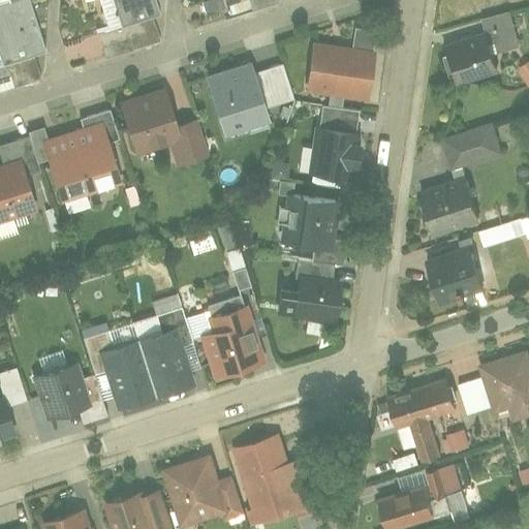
[(0,44),(6,63),(49,50),(32,0),(17,0),(13,1),(0,5),(0,44)]
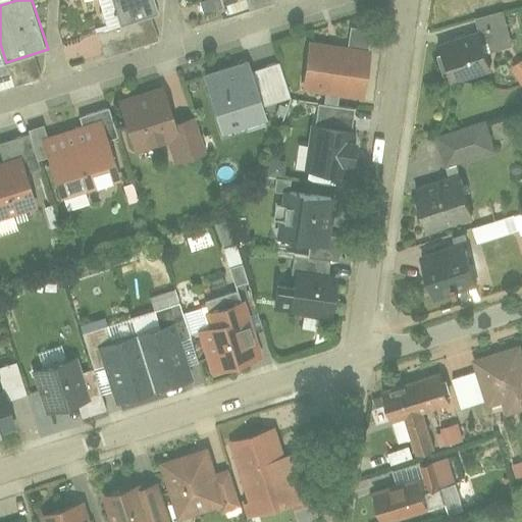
[(115,0),(123,23),(161,12),(156,0),(115,0)]
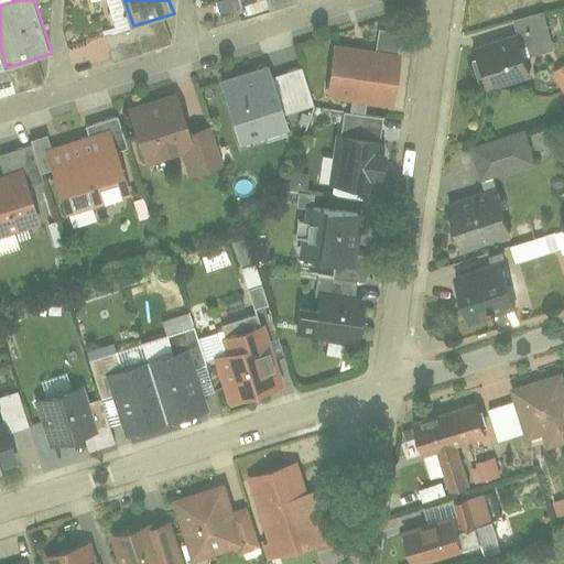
[(472,51),(485,91),(534,76),(522,35),(472,51)]
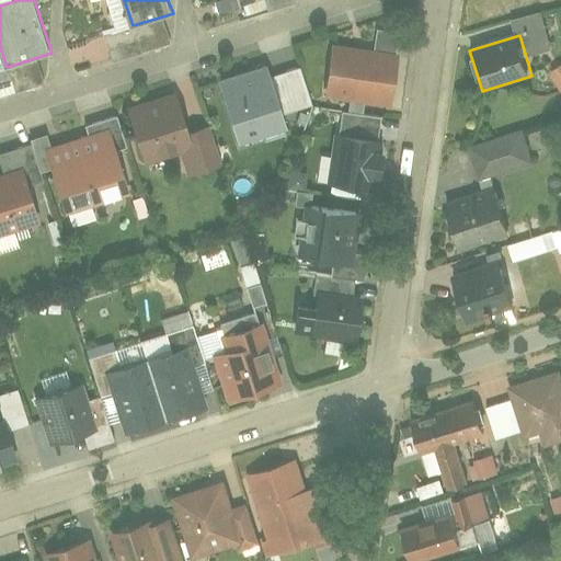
[(327,41),(319,96),(386,105),(392,50),(327,41)]
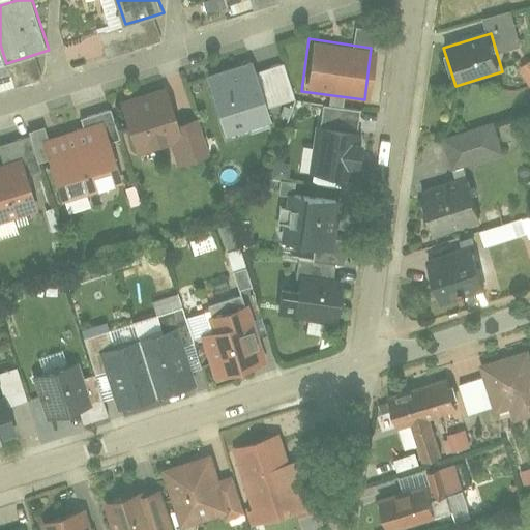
[(203,69),(223,133),(268,118),(264,104),(291,95),(280,61),(253,69),(248,55),(203,69)]
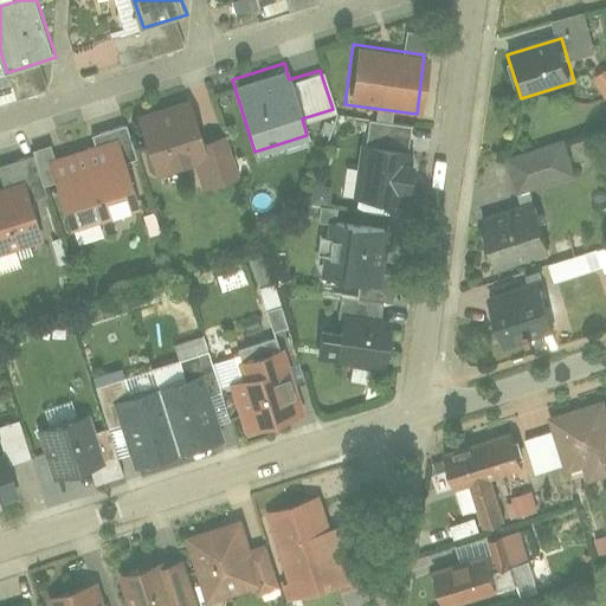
[(605,97),(605,70),(595,76),(605,97)]
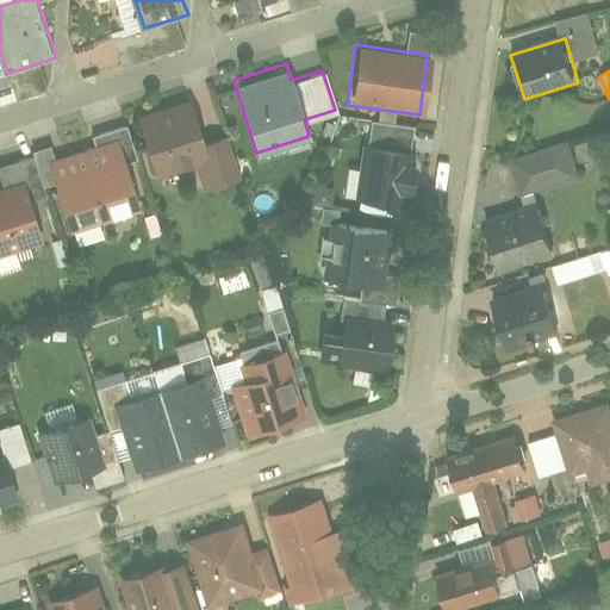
[(137,110),(157,174),(191,163),(200,193),(243,180),(225,125),(205,132),(192,92),(137,110)]
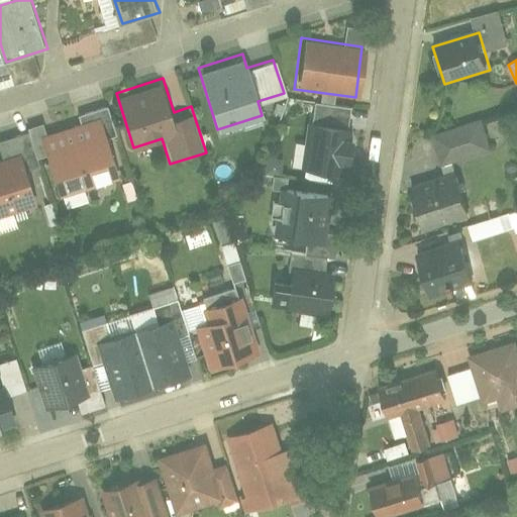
[(44,154),(58,196),(117,177),(105,137),(115,134),(105,102),(76,112),(79,120),(45,130),(42,121),(26,126),(35,157),(44,154)]
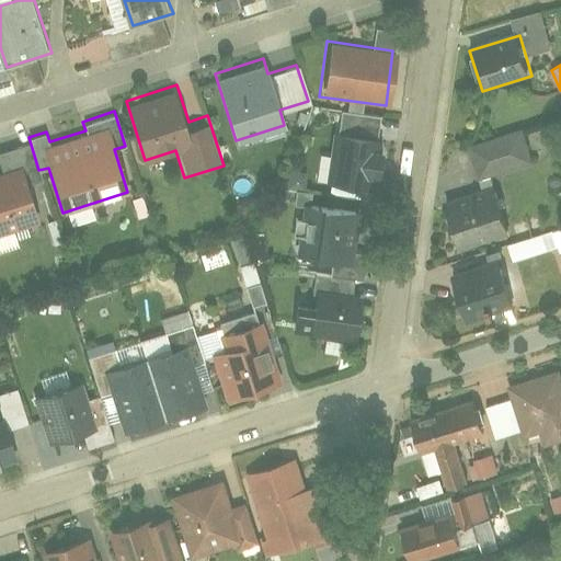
[(369,170),(380,172),(385,140),(374,139),(375,129),(338,125),(329,181),(367,186),(369,170)]
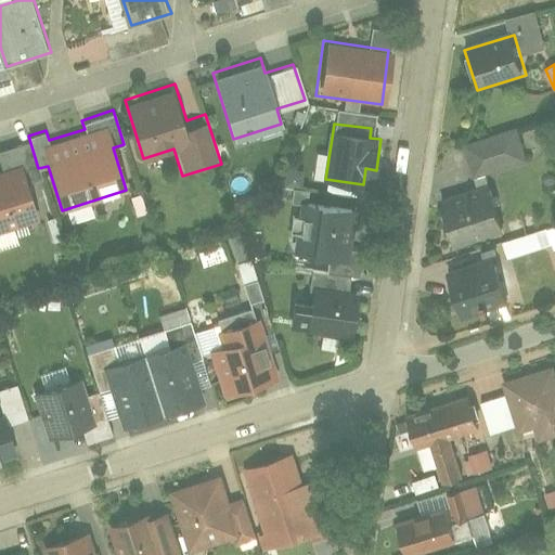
[(475,177),(531,163),(524,128),(467,142),(475,177)]
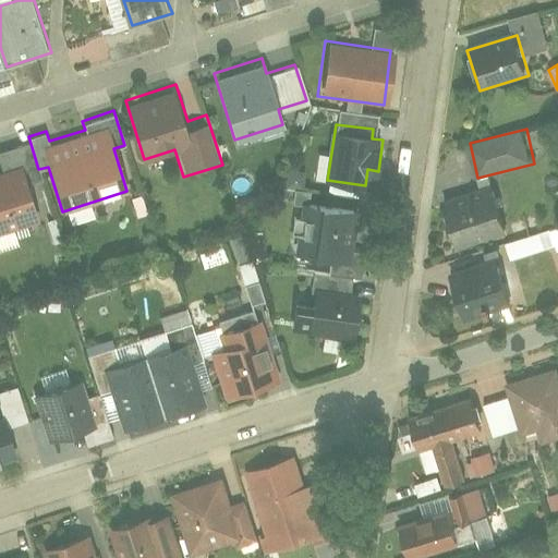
[(0,165),(0,227),(40,215),(22,158),(0,165)]
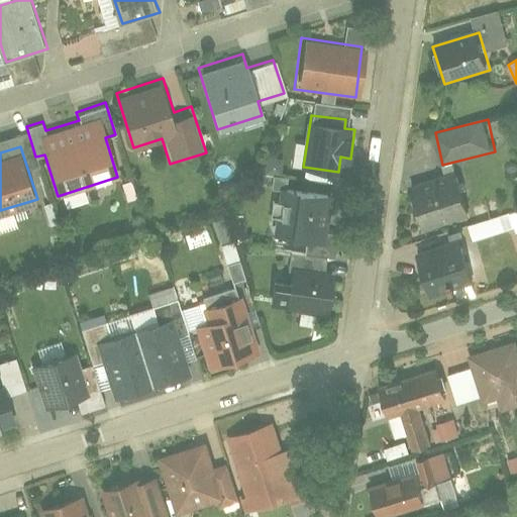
[(412,187),(425,228),(473,213),(459,172),(412,187)]
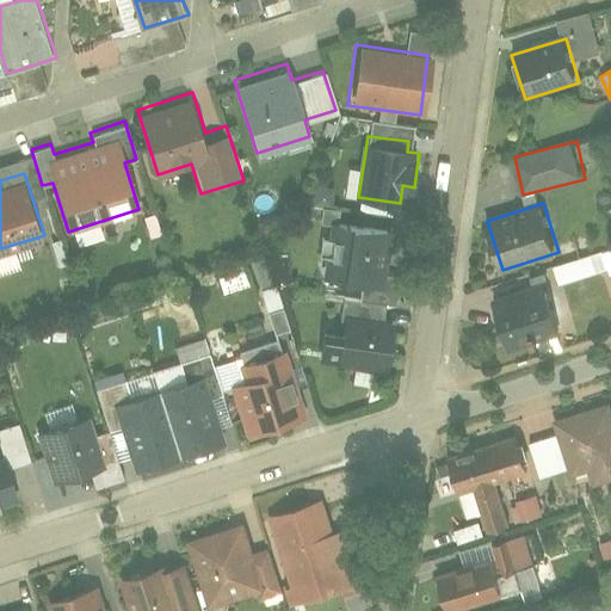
[(333,216),(325,277),(380,284),(388,223),(333,216)]
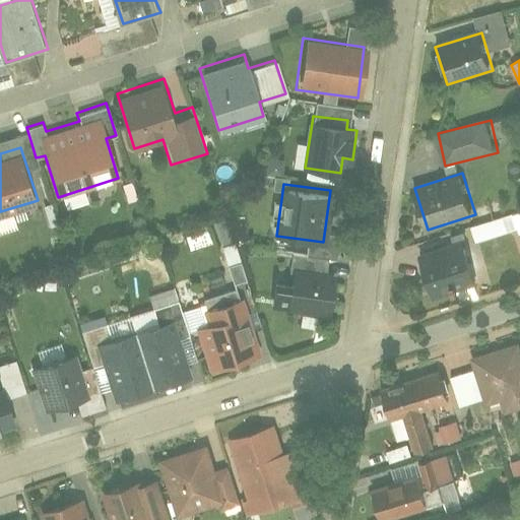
[(519,230),(519,213),(474,225),(478,242),(519,230)]
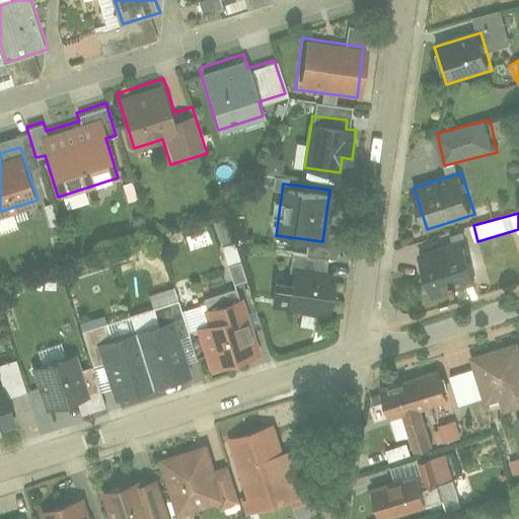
[(420,251),(432,292),(476,278),(464,237),(420,251)]
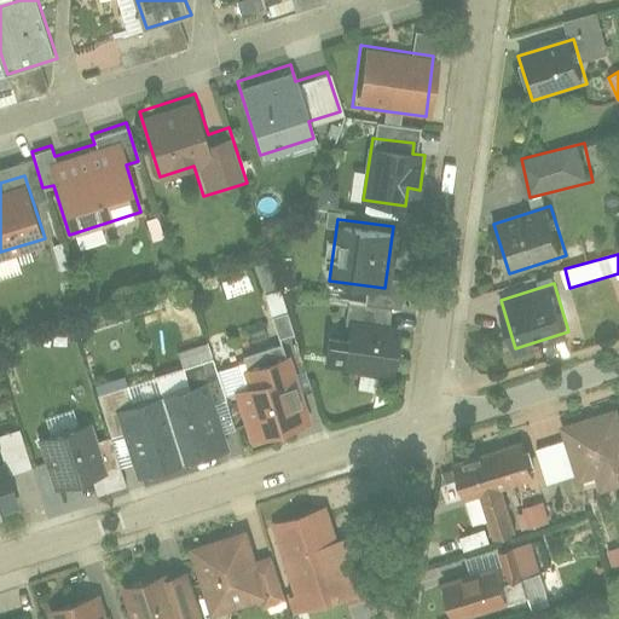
[(283,289),(270,293),(283,337),(295,334),(283,289)]
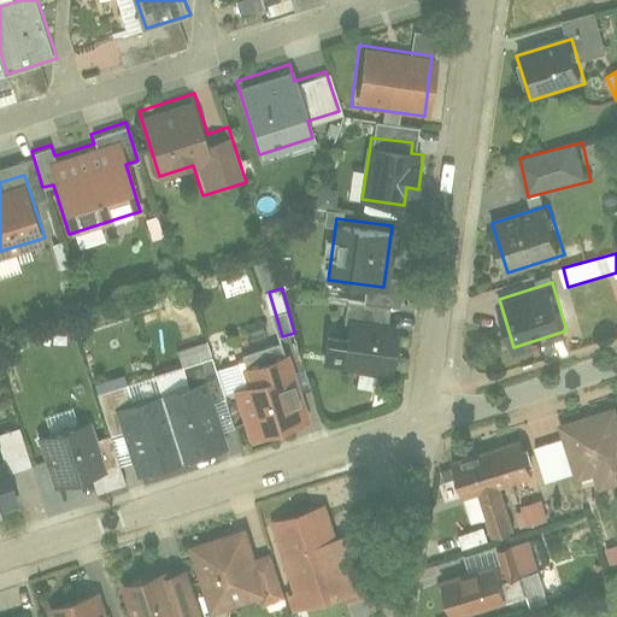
[(344,310),(336,363),(392,371),(399,317),(344,310)]
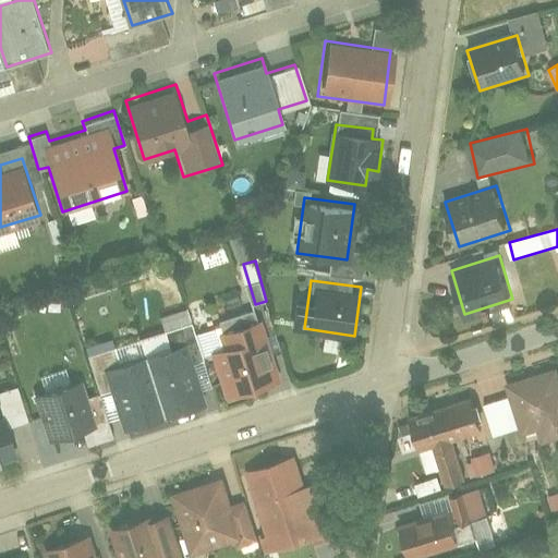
[(261,379),(278,374),(259,316),(220,328),(227,348),(213,352),(228,398),(263,386),(261,379)]
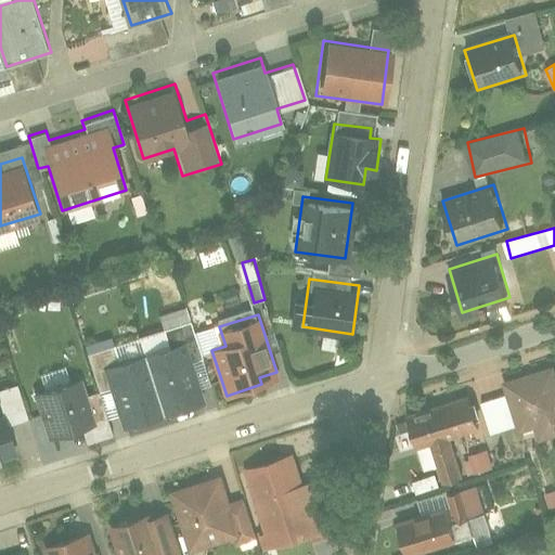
[(164,416),(204,404),(184,344),(145,357),(164,416)]
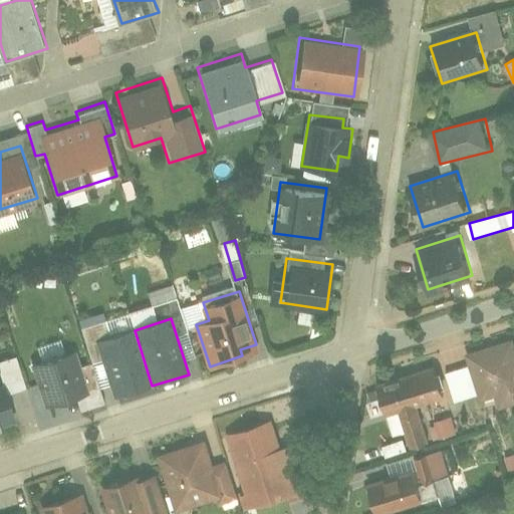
[(115,398),(152,386),(135,330),(98,341),(115,398)]
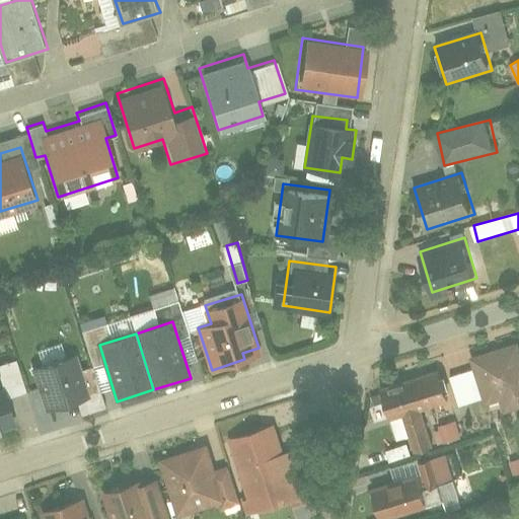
[(506,416),(518,412),(518,342),(471,357),(487,403),(501,399),(506,416)]
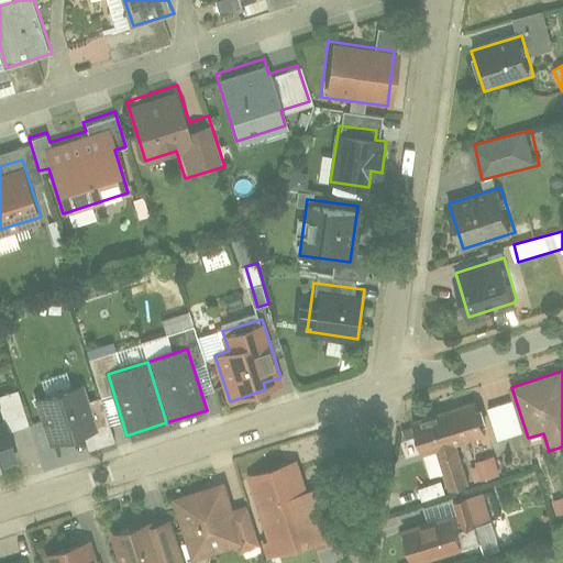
[(37,394),(55,446),(99,432),(83,379),(37,394)]
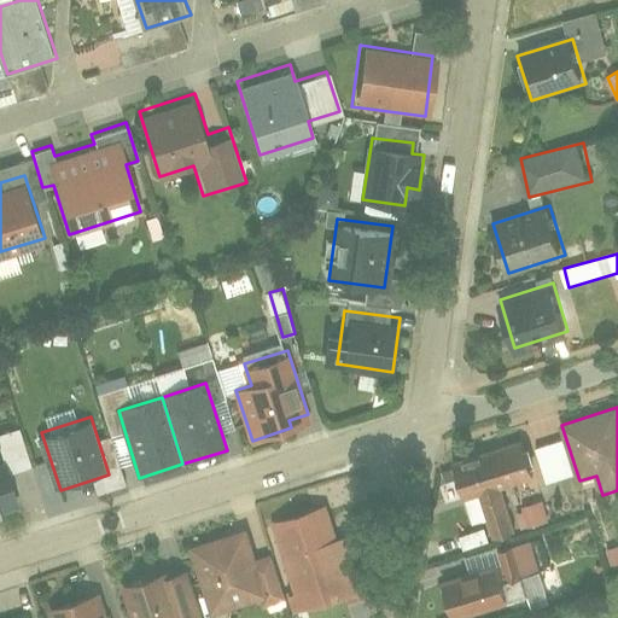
[(456,460),(470,501),(484,497),(506,490),(535,481),(522,439),(456,460)]
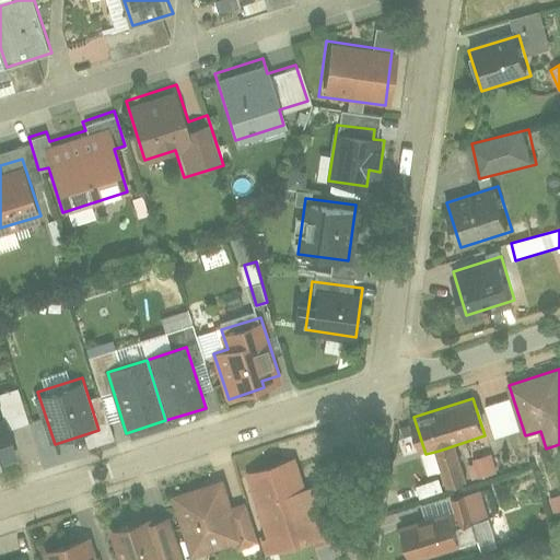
[(0,411),(0,463),(21,457),(6,410),(0,411)]
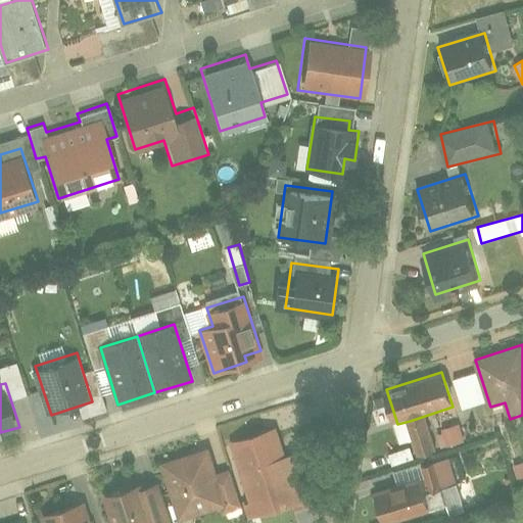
[(428,415),(410,421),(421,457),(440,450),(428,415)]
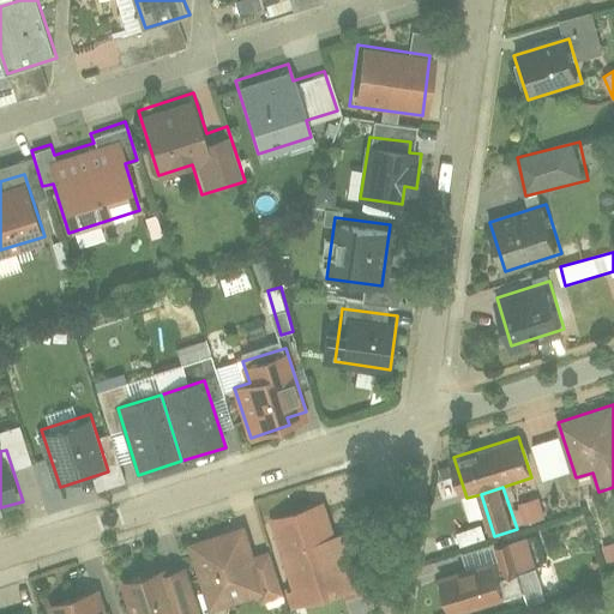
[(351,528),(337,533),(326,499),(271,517),(301,611),(356,593),(371,588),(351,528)]
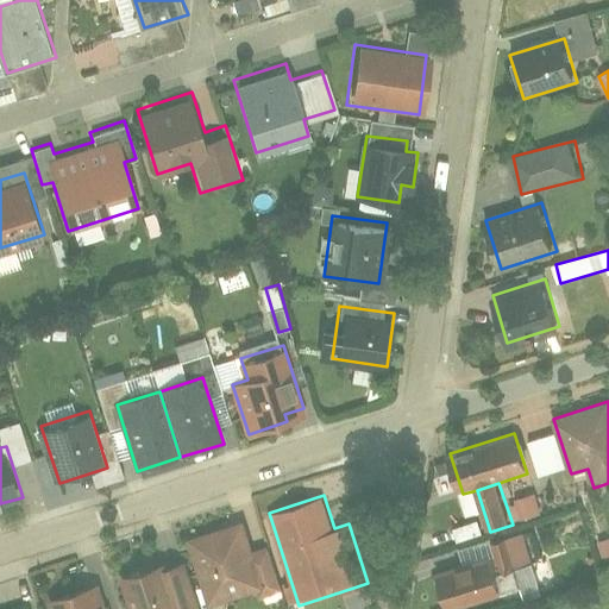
[(462,542),(487,533),(481,520),(456,529),(462,542)]
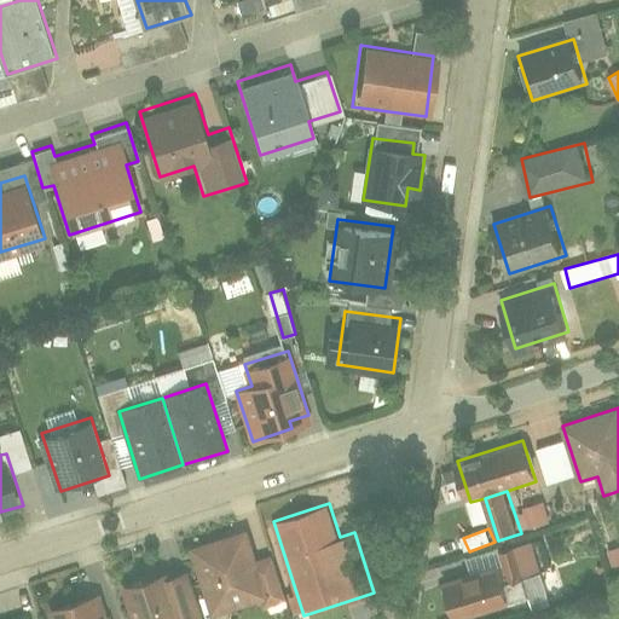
[(275,596),(253,531),(195,549),(217,614),(275,596)]
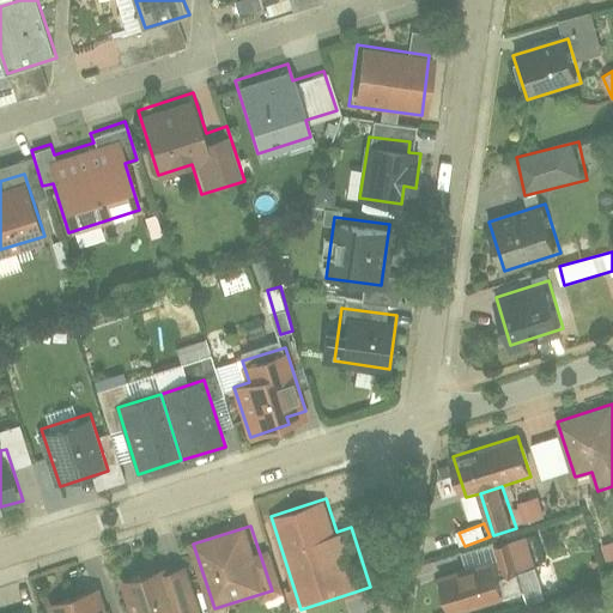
[(187,612),(200,610),(186,563),(171,566),(169,562),(127,575),(139,612),(187,612)]
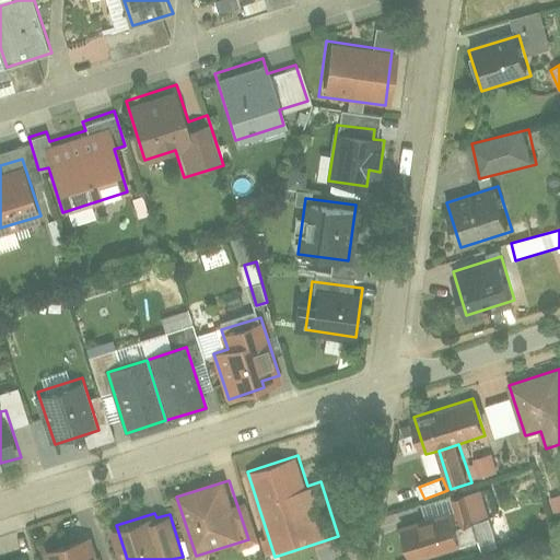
[(456,515),(399,532),(406,559),(432,559),(467,550),(456,515)]
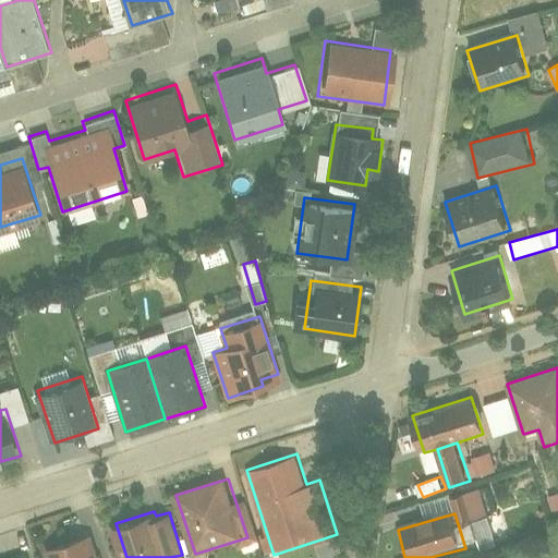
[(50,557),(98,557),(89,530),(46,544),(50,557)]
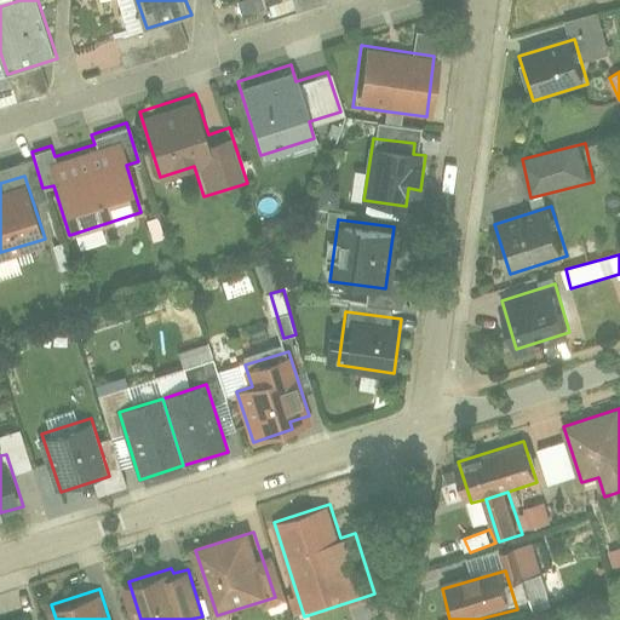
[(0,619),(36,619),(33,607),(0,616),(0,619)]
